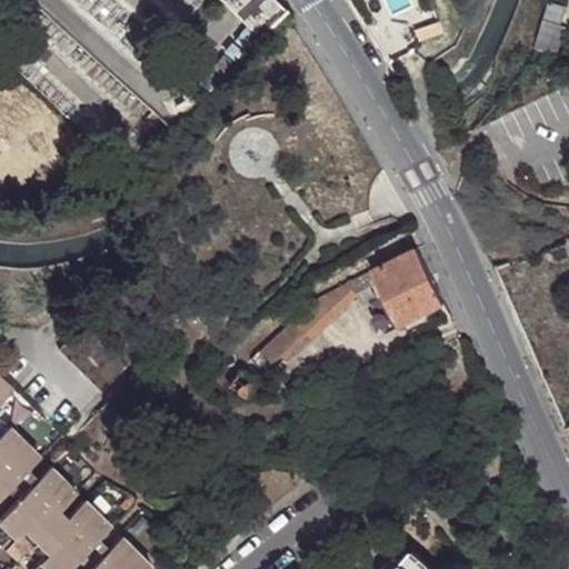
[(230,0),(243,12),(256,0),(230,0)]
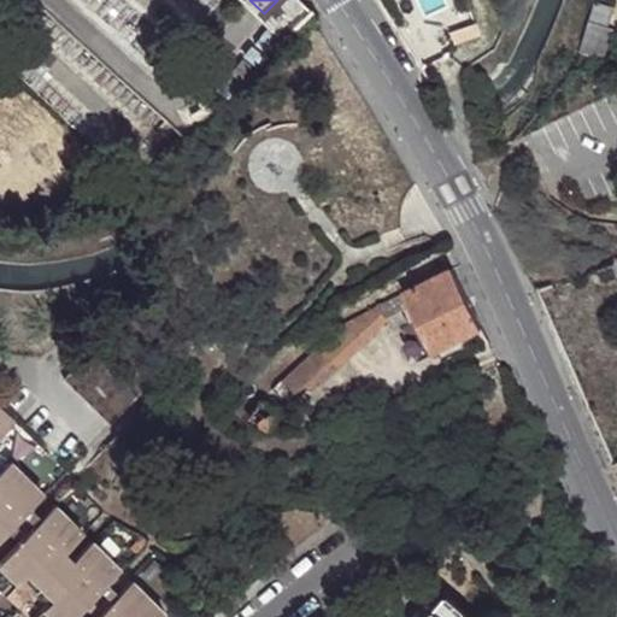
[(287,37),(309,16),(293,0),(277,0),(264,13),(287,37)]
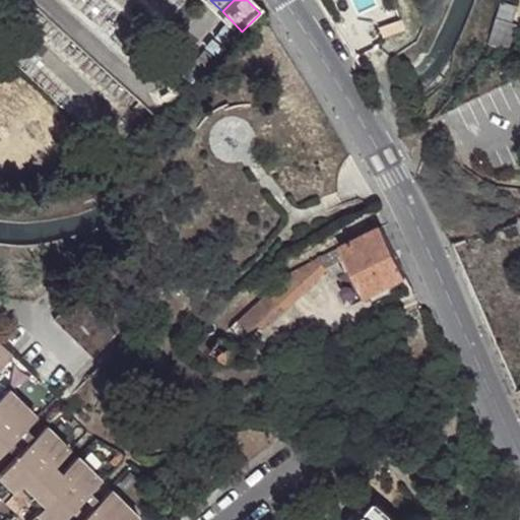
[(517,7),(501,3),(499,10),(496,17),(489,43),(508,49),(516,24),(512,22),(517,7)]
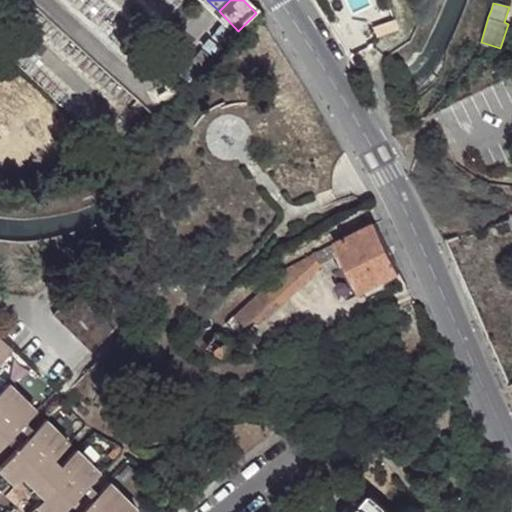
[(321,263),(329,273),(333,270),(345,264),(359,292),(400,272),(375,222),(313,253),(321,263)]
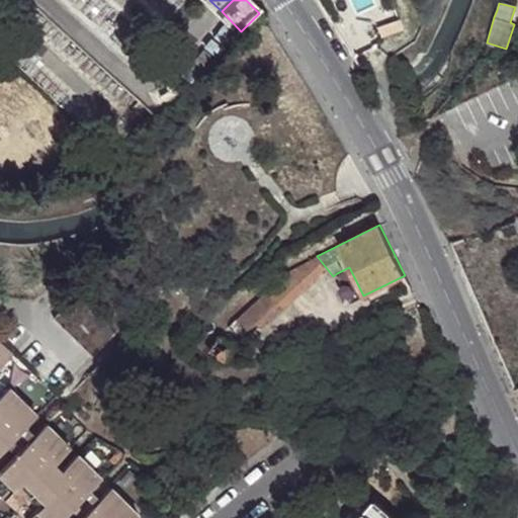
[(236,345),(325,266),(317,256),(285,271),(219,334),(236,345)]
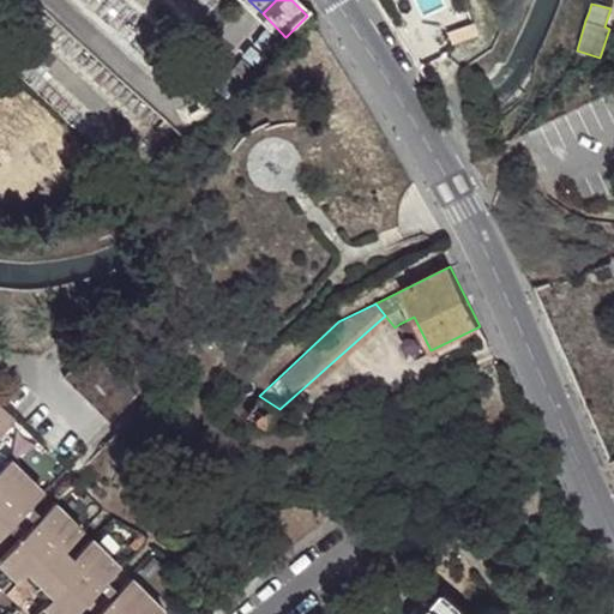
[(416,357),(431,350),(414,317),(399,324),(416,357)]
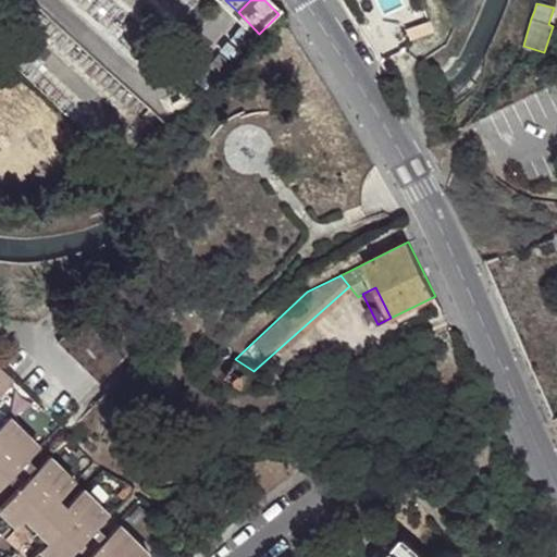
[(122,362),(78,321),(58,342),(100,384),(122,362)]
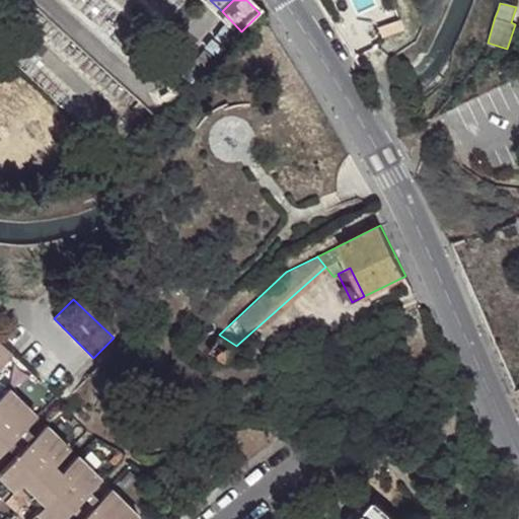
[(208,349),(224,360),(236,346),(219,335),(208,349)]
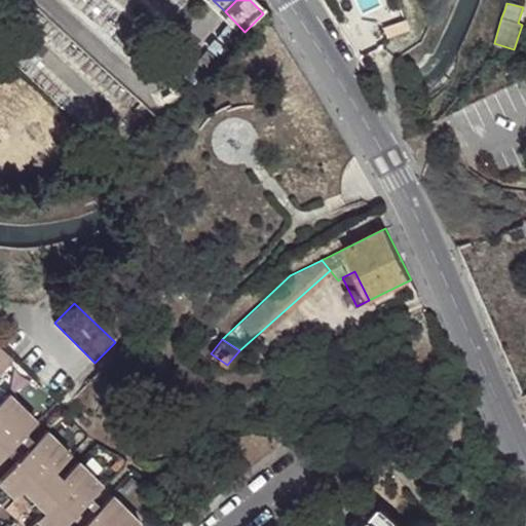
[(0,374),(14,360),(0,344),(0,374)]
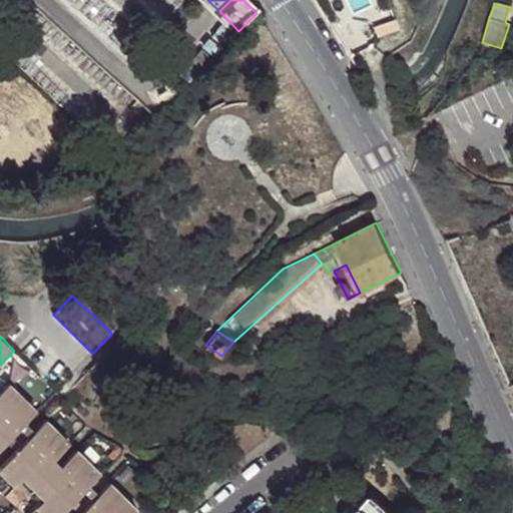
[(0,448),(8,441),(14,435),(21,427),(27,421),(37,411),(9,383),(0,391),(0,448)]
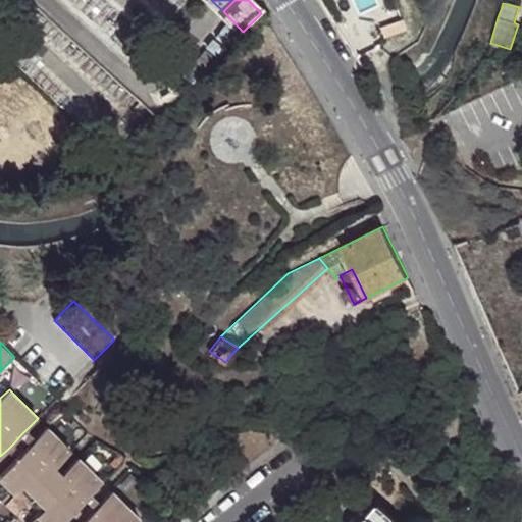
[(32,498),(43,508),(29,521),(62,521),(72,512),(79,506),(87,498),(93,492),(103,481),(79,457),(63,472),(56,466),(72,451),(47,426),(37,437),(31,442),(22,451),(16,457),(0,474),(0,498),(5,504),(21,486),(32,498)]
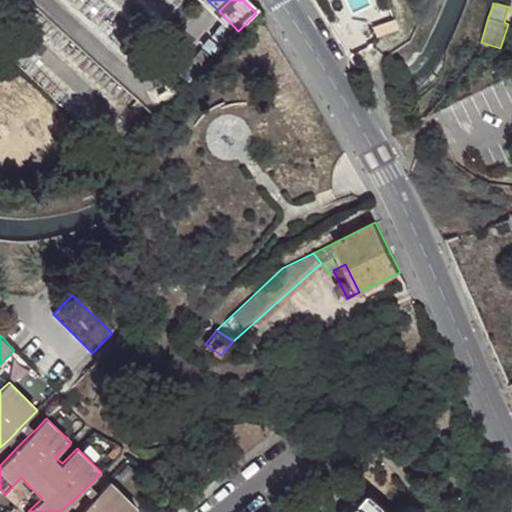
[(21,426),(30,434),(36,429),(27,420),(21,426)]
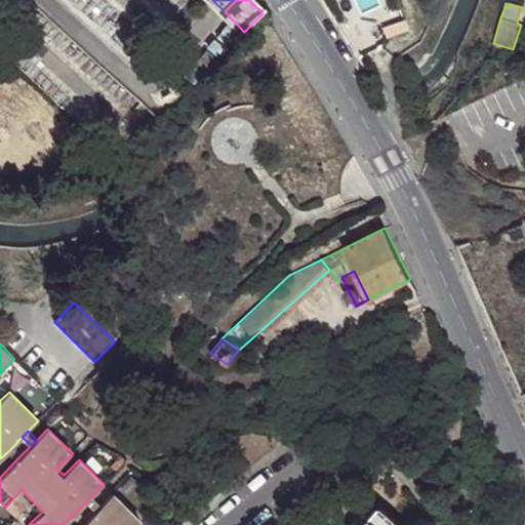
[(8,451),(16,459),(23,453),(14,445),(8,451)]
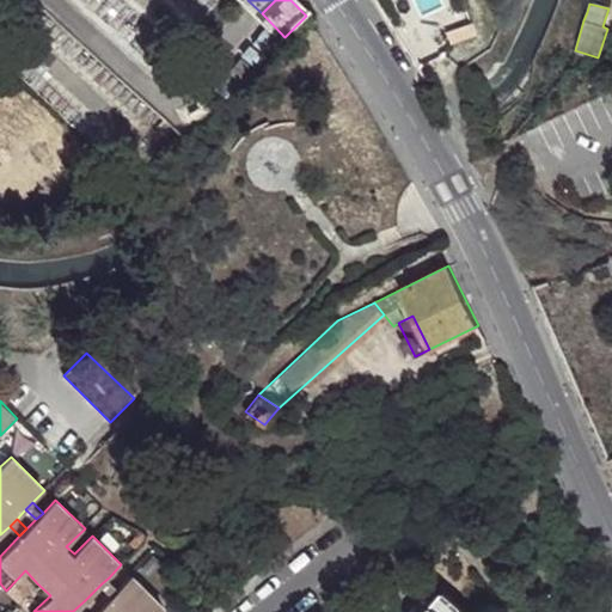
[(139,567),(147,576),(163,561),(153,552),(139,567)]
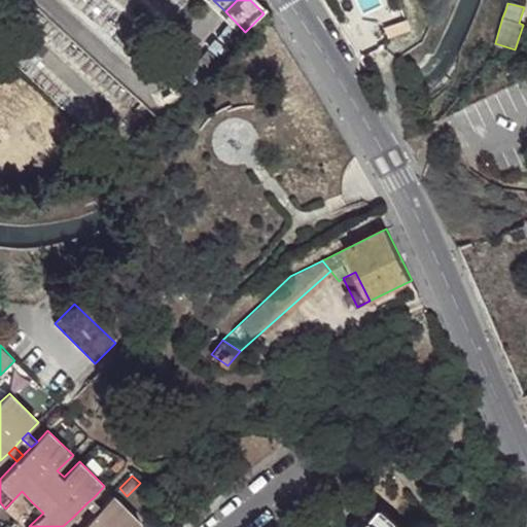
[(15,519),(32,502),(22,491),(5,508),(15,519)]
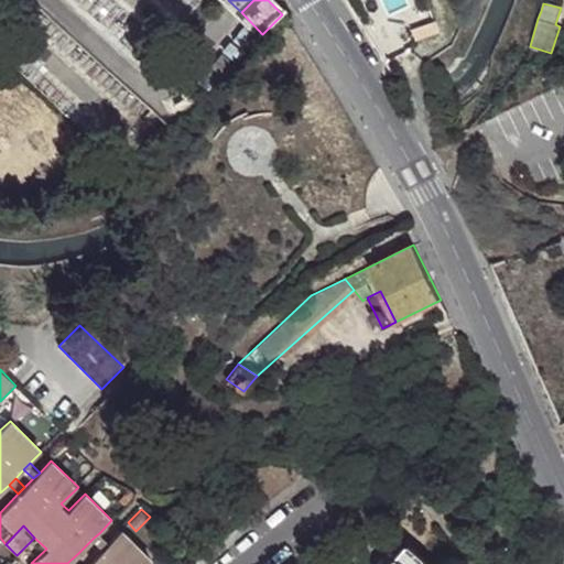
[(147,563),(152,560),(121,529),(109,541),(102,548),(95,556),(88,563),(86,563),(147,563)]
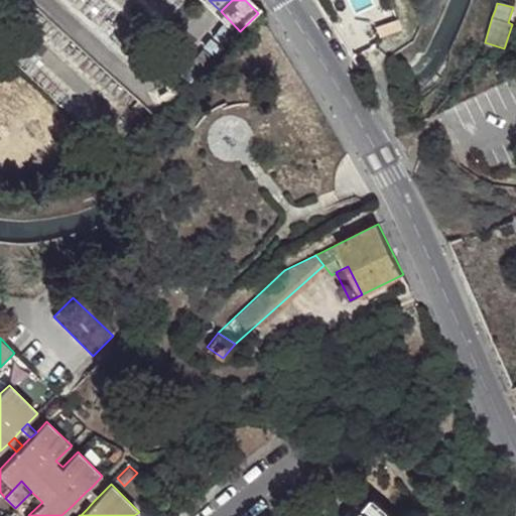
[(86,492),(94,501),(100,495),(92,487),(86,492)]
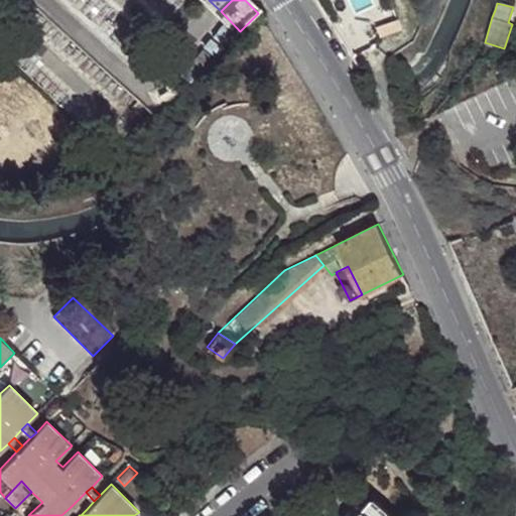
[(394,515),(373,497),(364,508),(356,515),(394,515)]
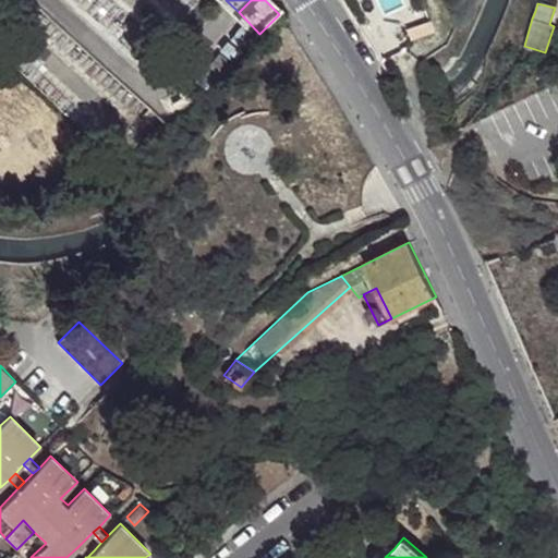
[(77,547),(87,557),(94,550),(84,541),(77,547)]
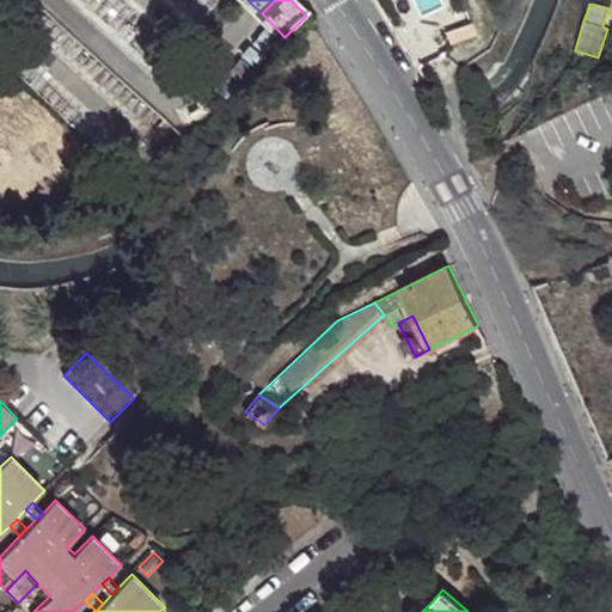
[(422,611),(432,603),(421,593),(404,611),(422,611)]
